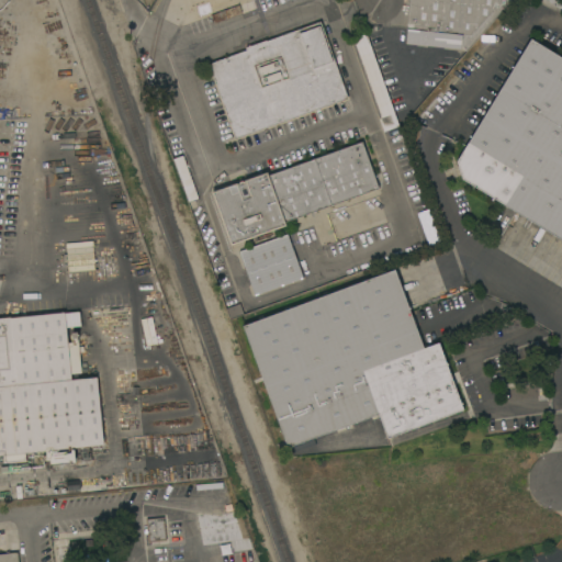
[(507,0),(465,49),(459,45),(459,48),(404,43),(407,0),(507,0)]
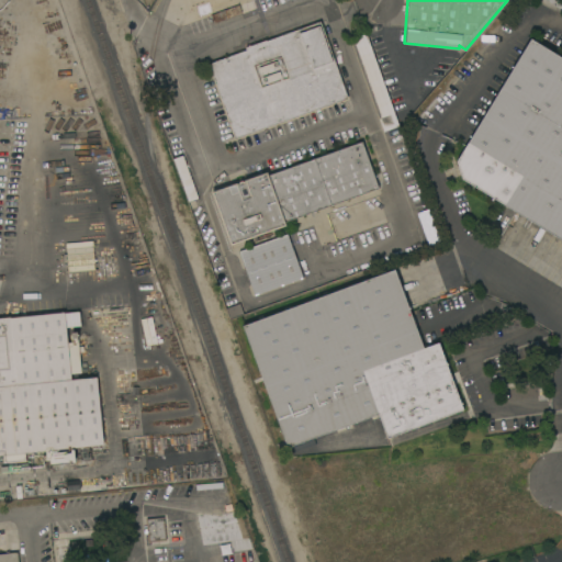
[(213,23),(210,14),(239,4),(242,13),(213,23)]
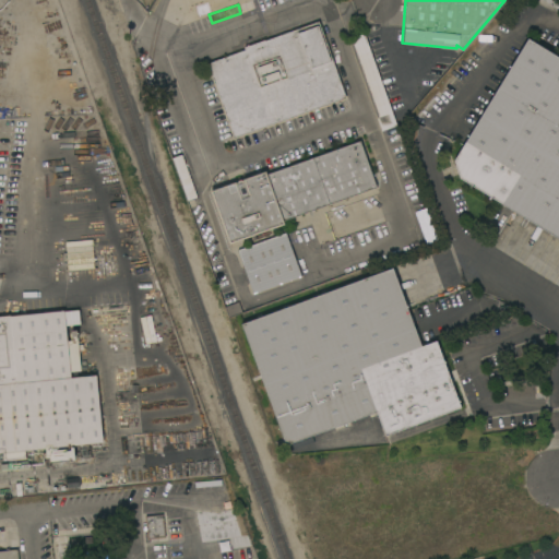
[(234,138),(207,63),(245,50),(244,47),(264,39),(264,40),(318,21),(345,97),(234,138)]
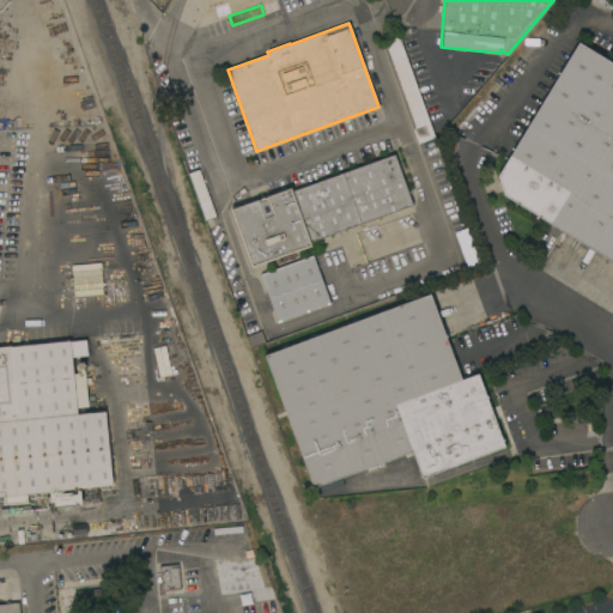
[(384,42),(398,37),(434,138),(419,144),(413,129),(414,127),(384,42)]
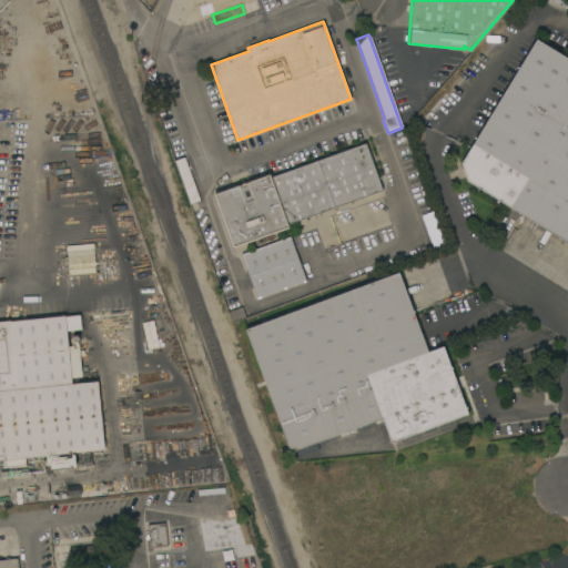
[(536,39),(567,58),(567,241),(467,180),(460,163),(536,39)]
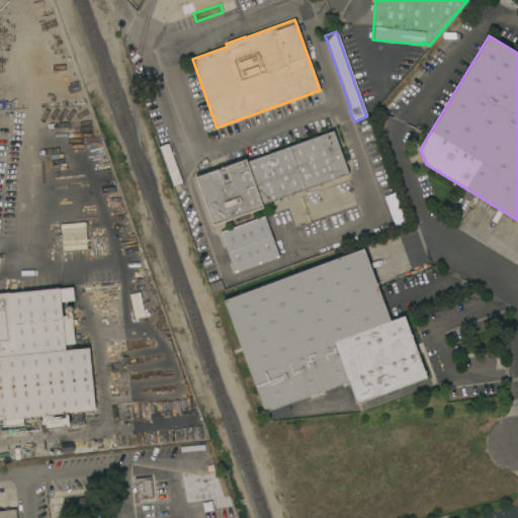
[(237,218),(238,222),(235,223),(233,219),(212,226),(195,177),(219,168),(220,171),(220,170),(220,169),(222,167),(223,167),(225,167),(226,169),(225,166),(246,159),(247,162),(333,131),(348,173),(262,204),(263,207),(237,218)]
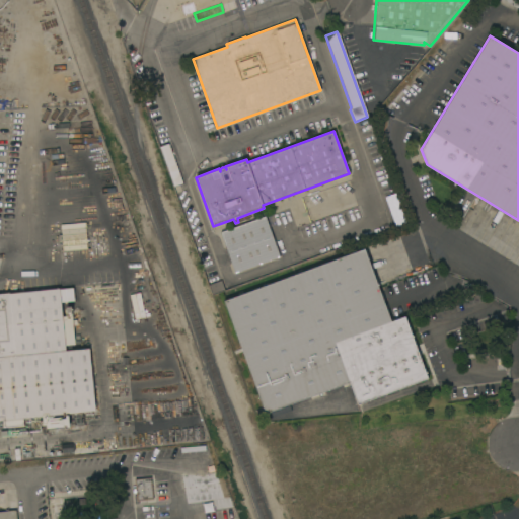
[(159,147),(168,143),(182,183),(173,187),(159,147)]
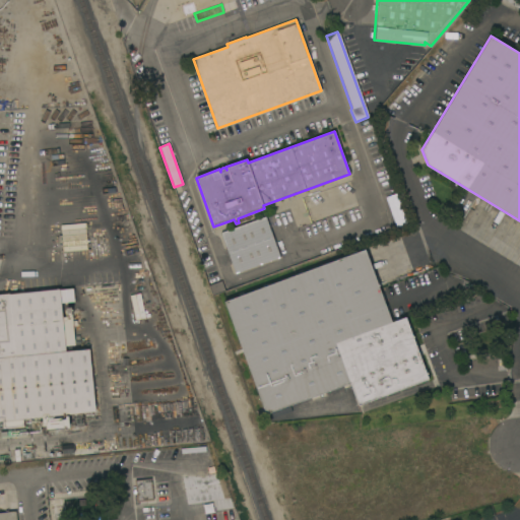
[(265,216),(280,257),(236,273),(220,233),(265,216)]
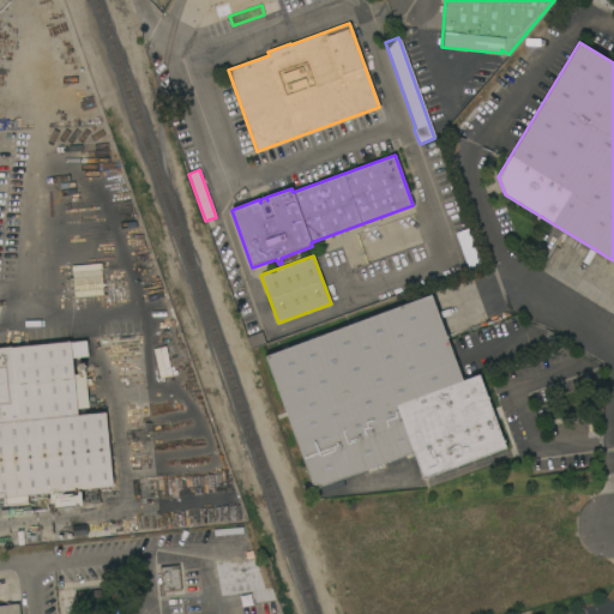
[(100,296),(100,265),(71,265),(72,296),(100,296)]
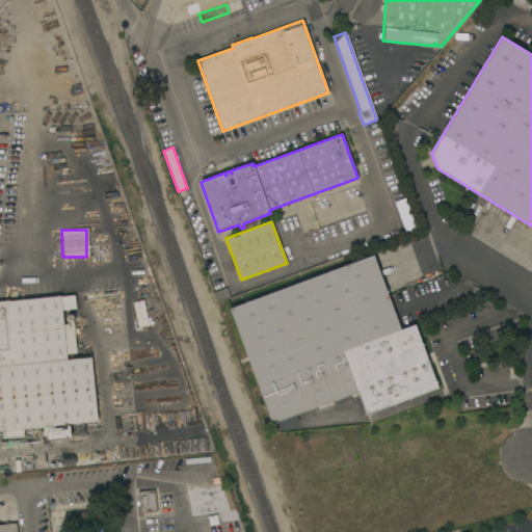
[(245,302),(243,299),(248,298),(249,301),(270,293),(269,291),(272,290),(272,292),(306,280),(304,277),(309,275),(310,278),(373,255),(401,329),(415,324),(439,388),(367,415),(358,392),(272,424),(230,309),(245,302)]
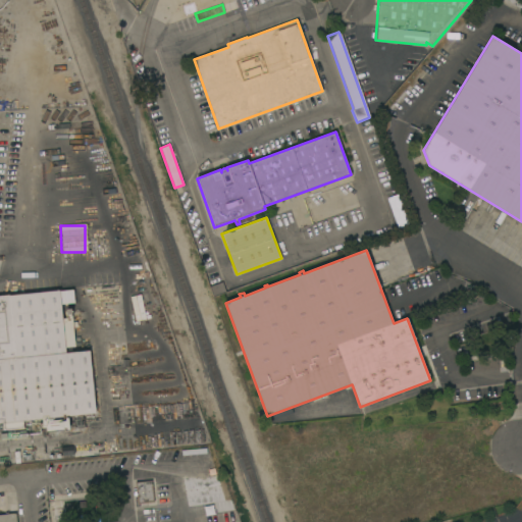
[(0,294),(9,294),(9,295),(60,290),(60,291),(73,290),(74,303),(61,304),(63,318),(72,317),(72,322),(77,321),(77,327),(73,327),(75,346),(65,347),(66,353),(90,351),(96,413),(49,418),(49,420),(68,418),(69,428),(47,430),(47,426),(43,426),(43,418),(22,420),(23,428),(3,430),(2,422),(0,422),(0,294)]
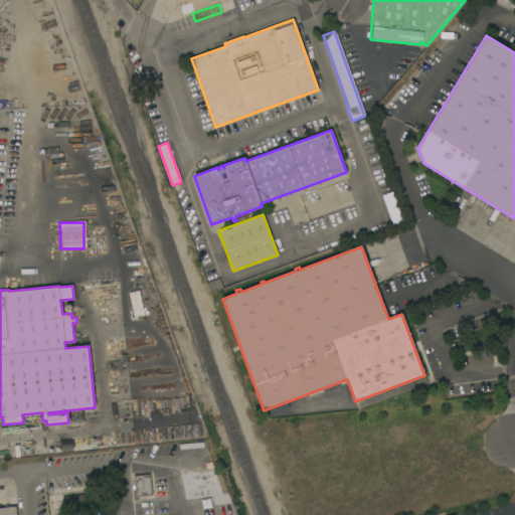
[(149,475),(135,476),(135,494),(150,494),(149,475)]
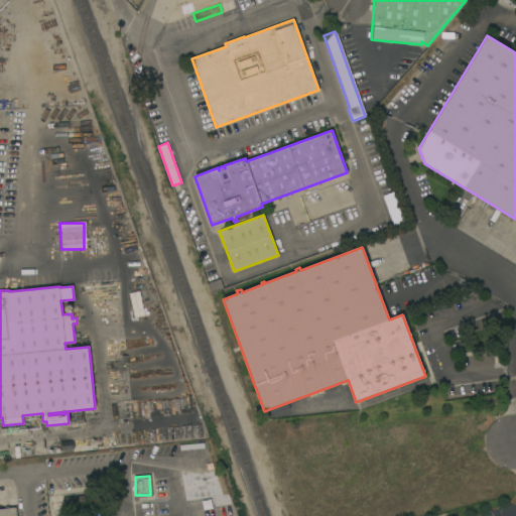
[(15,515),(0,515),(0,508),(15,507),(15,515)]
